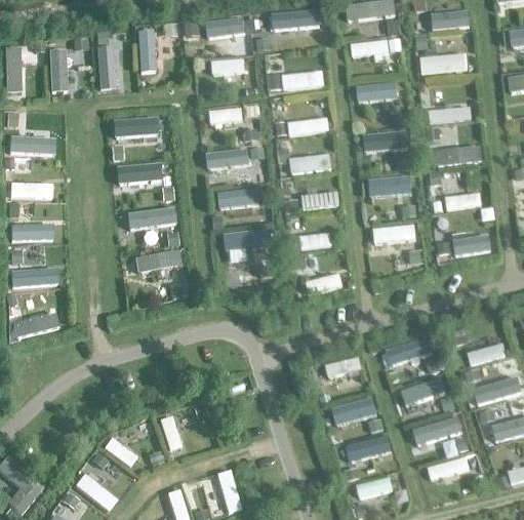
[(386,0),(346,5),(348,20),(396,13),(394,0),(386,0)]
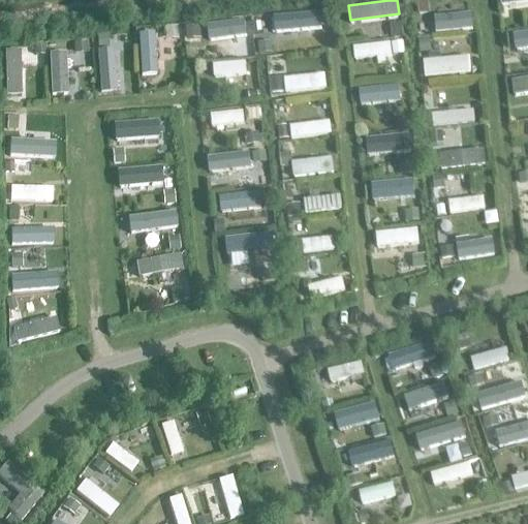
[(321,9),(284,14),(285,26),(309,23),(310,28),(317,27),(317,23),(322,22),(321,9)]
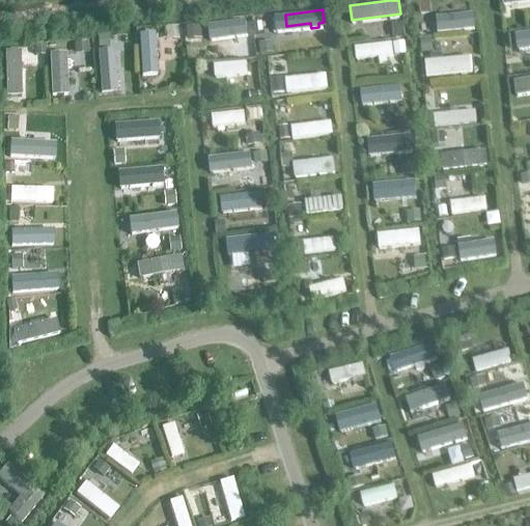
[(467,14),(433,17),(434,29),(468,26),(467,14)]
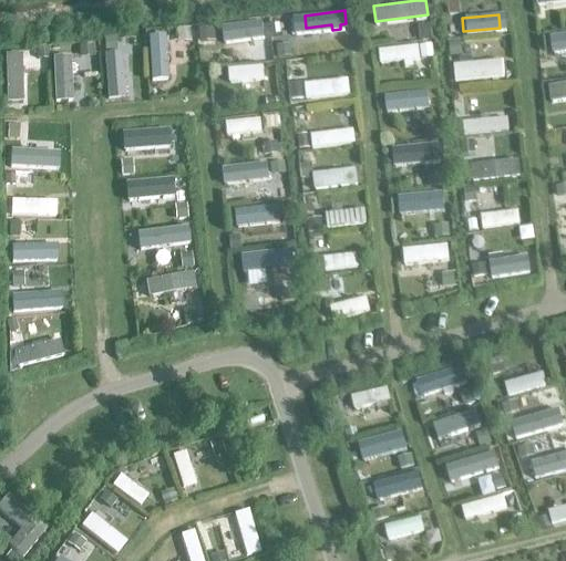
[(263,18),(224,23),(226,38),(265,33),(263,18)]
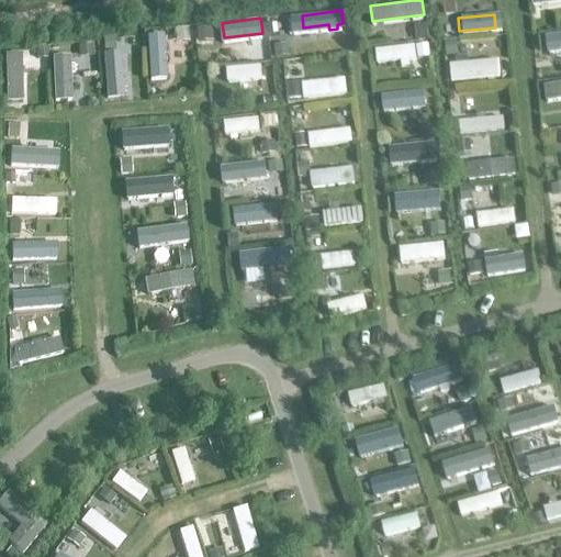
[(198,24),(200,40),(215,39),(213,22),(198,24)]
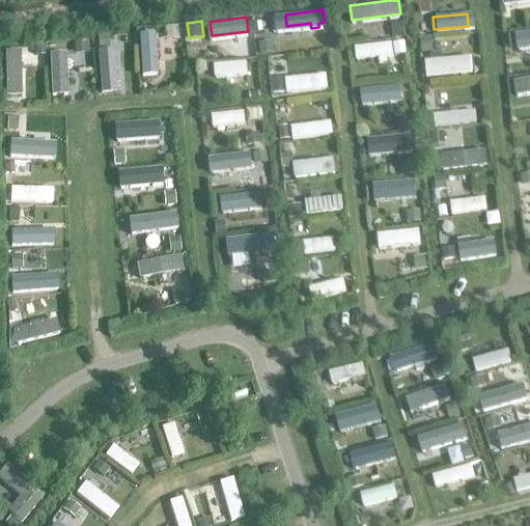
[(261,27),(263,40),(268,39),(270,54),(279,53),(279,48),(281,47),(280,38),(272,39),(270,26),(261,27)]
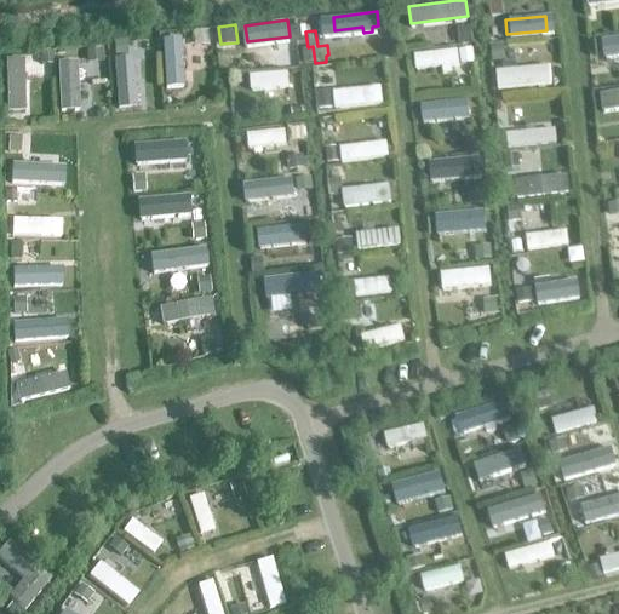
[(164,36),(166,85),(184,84),(182,35),(164,36)]
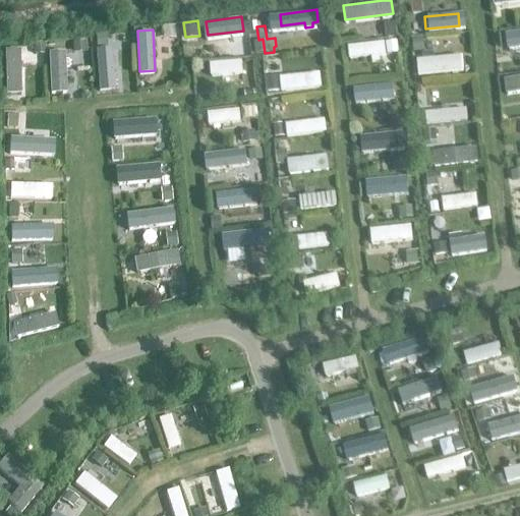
[(95,37),(99,79),(114,78),(110,35),(95,37)]
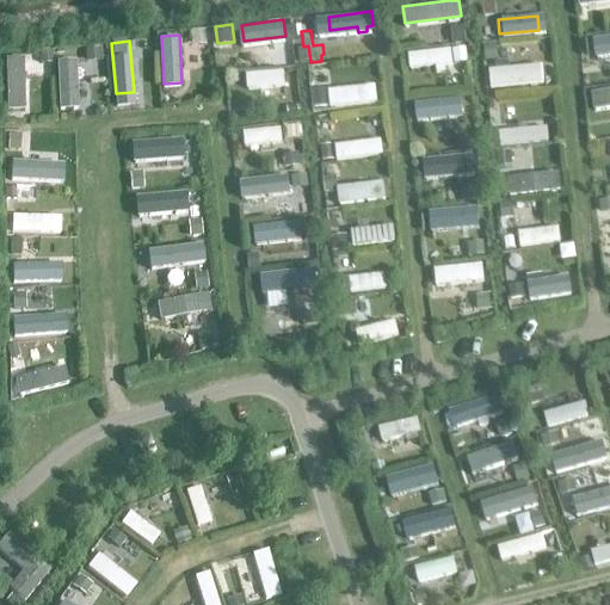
[(451,45),(408,50),(410,65),(436,62),(437,69),(445,68),(444,61),(453,60),(451,45)]
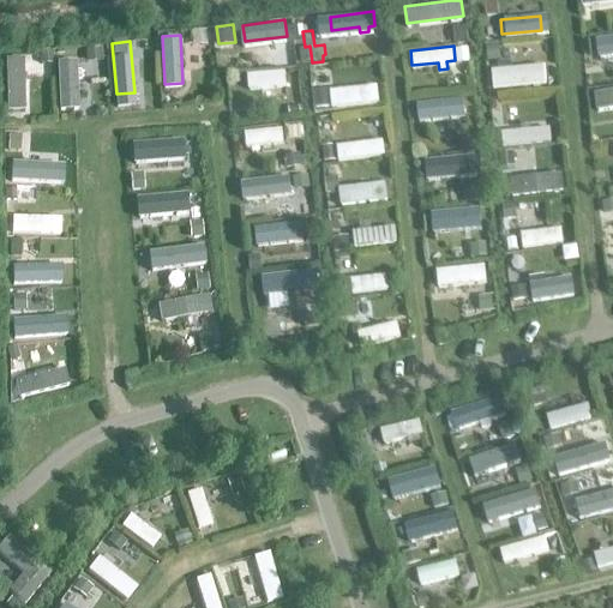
[(6,55),(8,107),(26,106),(24,55),(20,55),(20,48),(8,48),(8,55),(6,55)]
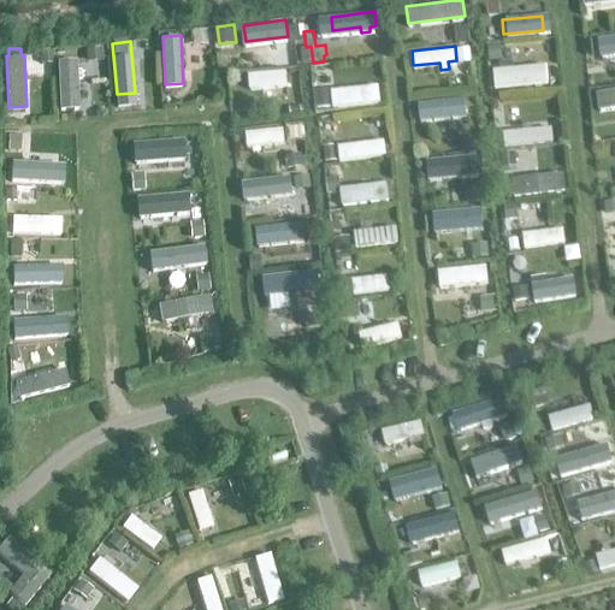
[(57,51),(59,96),(74,95),(72,66),(80,65),(80,57),(72,57),(71,51),(57,51)]
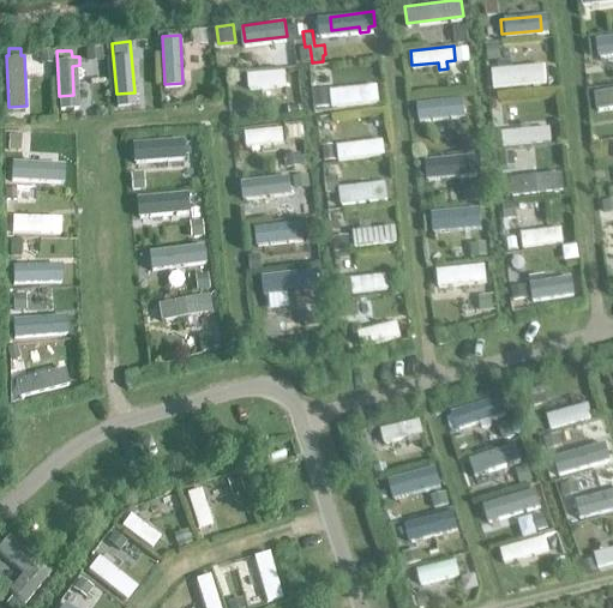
[(545,61),(492,66),(494,84),(546,79),(545,61)]
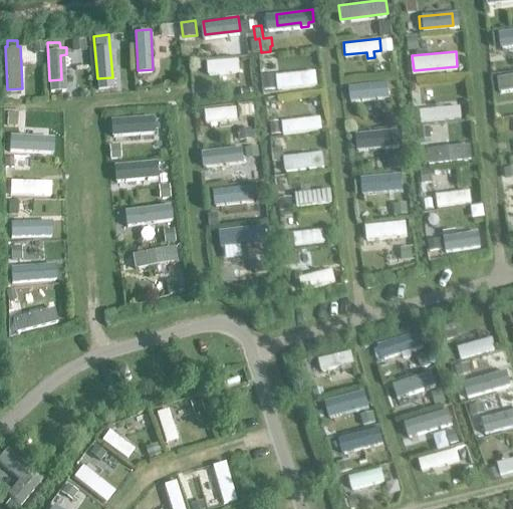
[(238,57),(207,60),(208,71),(239,69),(238,57)]
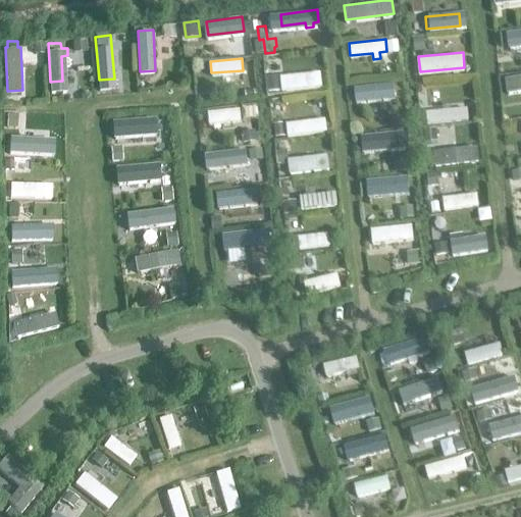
[(320,69),(280,74),(282,88),(322,83),(320,69)]
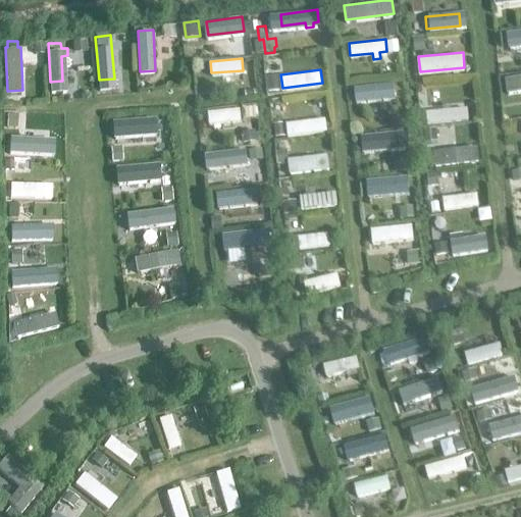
[(394,83),(355,87),(356,99),(396,95),(394,83)]
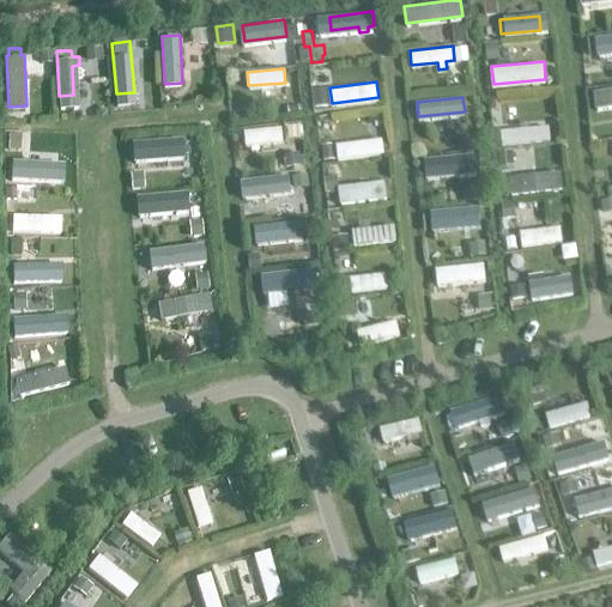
[(501,129),(502,143),(551,139),(550,125),(529,126),(529,116),(511,117),(513,128),(501,129)]
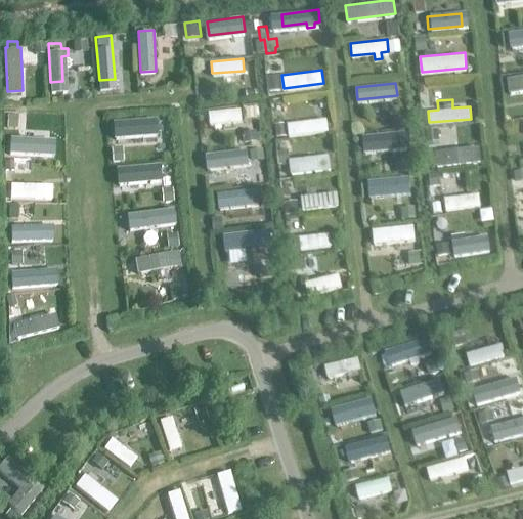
[(242,106),(209,110),(211,123),(243,119),(242,106)]
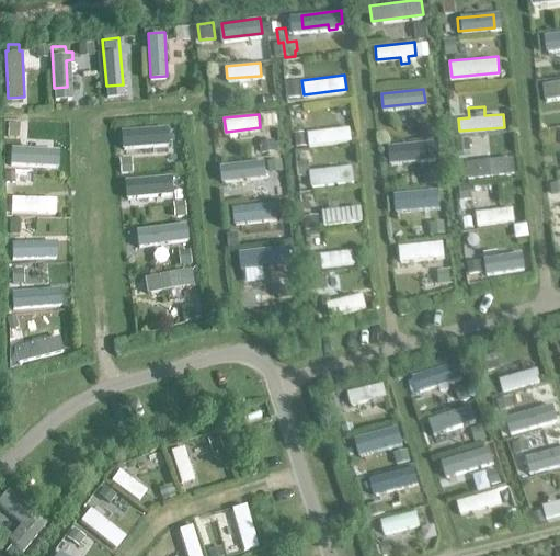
[(161,125),(124,128),(125,140),(146,139),(147,147),(149,149),(160,148),(162,146),(161,125)]
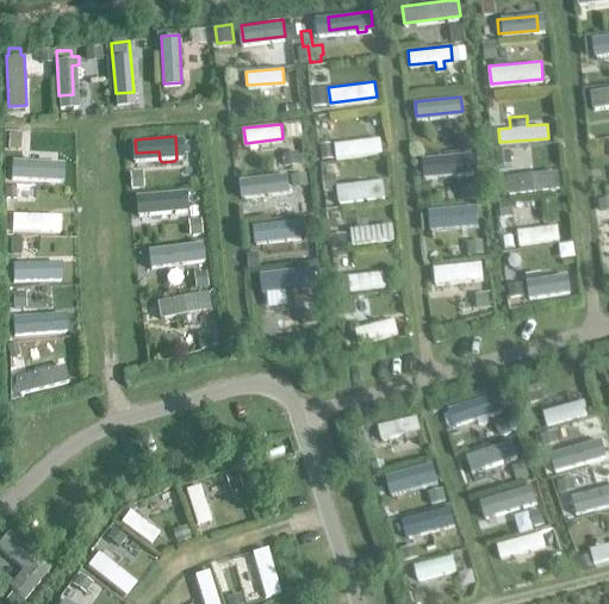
[(380,136),(335,142),(337,156),(383,150),(380,136)]
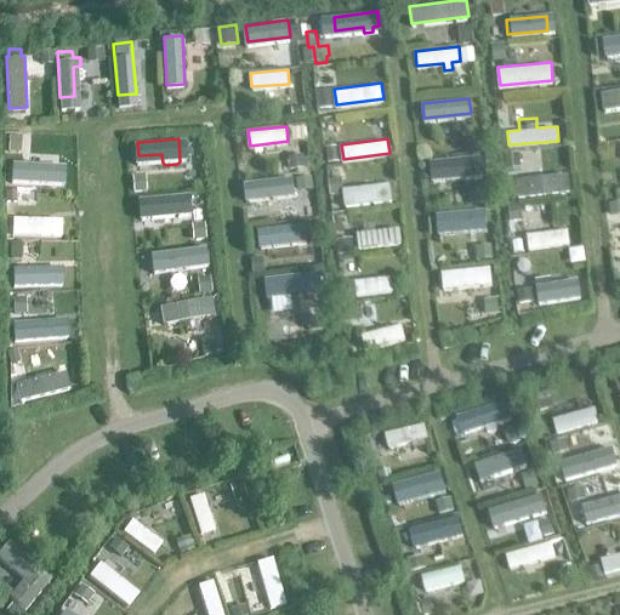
[(464,157),(426,160),(428,175),(465,171),(464,157)]
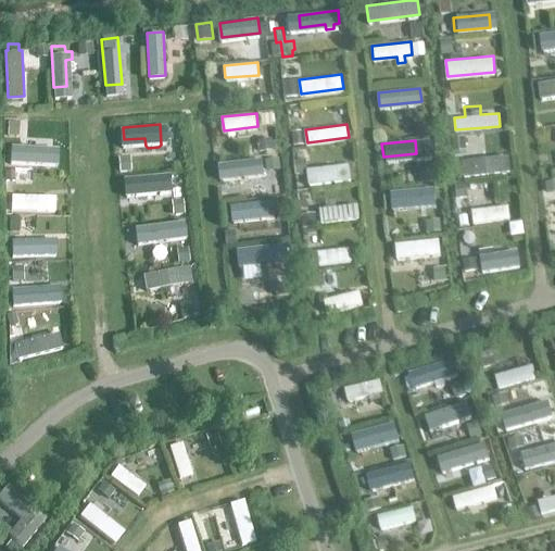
[(53,151),(16,149),(15,162),(53,164),(53,151)]
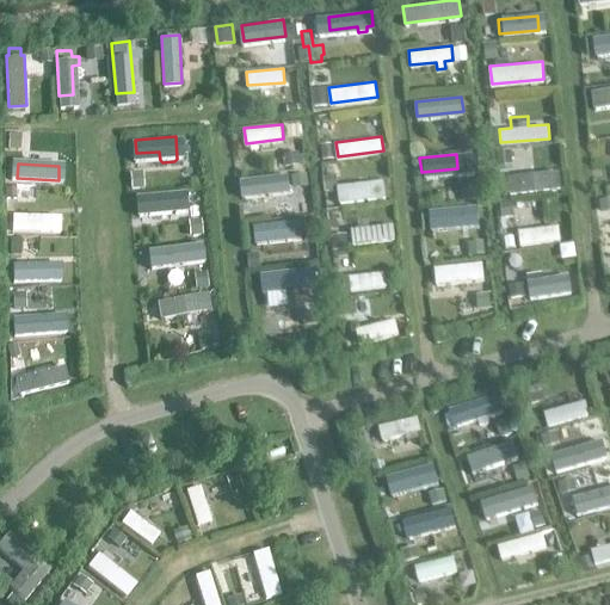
[(559,168),(507,176),(510,192),(561,186),(559,168)]
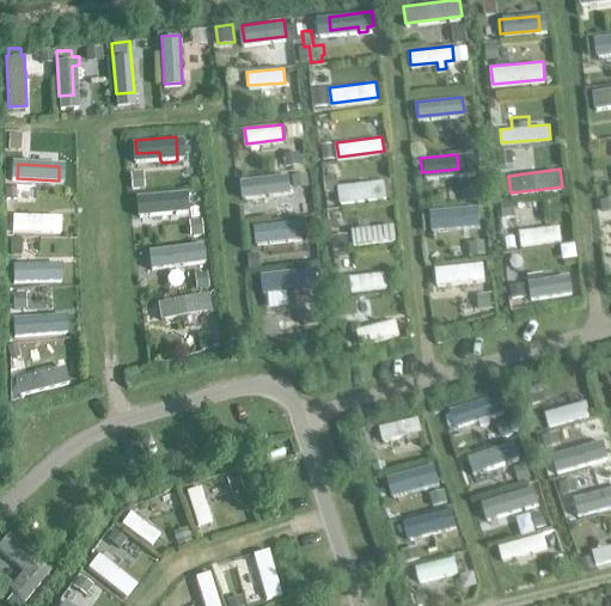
[(293,172),(250,177),(251,190),(294,185),(293,172)]
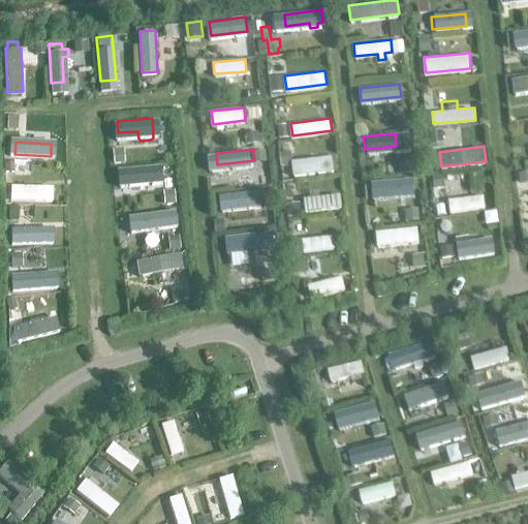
[(333,155),(292,159),(293,174),(334,168),(333,155)]
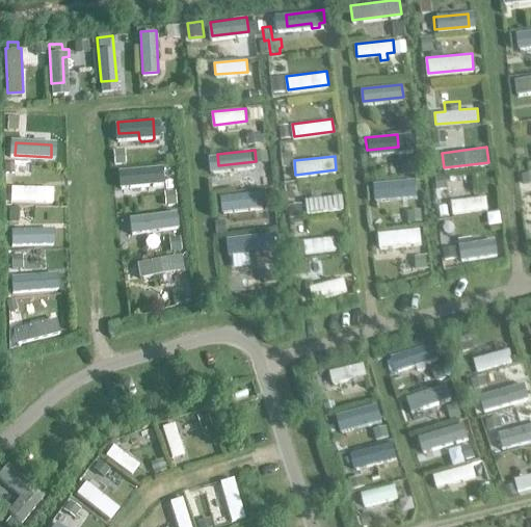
[(165,161),(127,165),(128,179),(150,176),(151,185),(167,183),(165,161)]
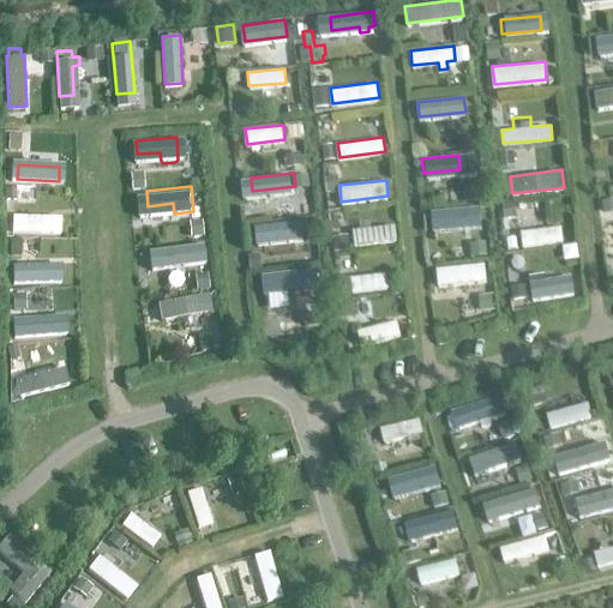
[(437,208),(438,221),(476,218),(475,204),(437,208)]
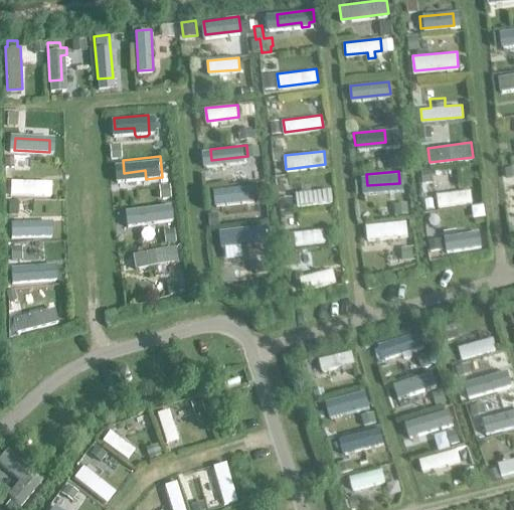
[(160,178),(163,200),(173,199),(171,177),(160,178)]
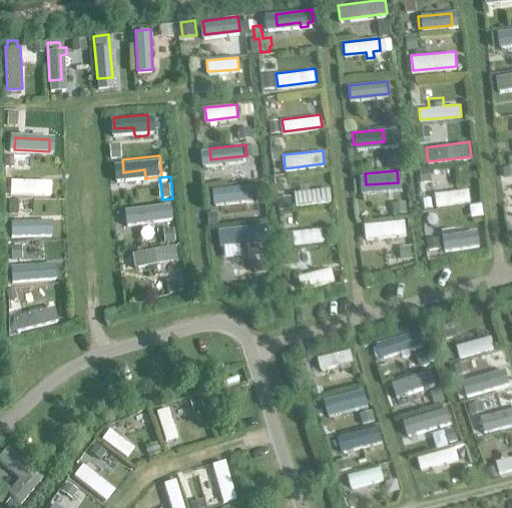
[(51,179),(11,178),(10,193),(51,193),(51,179)]
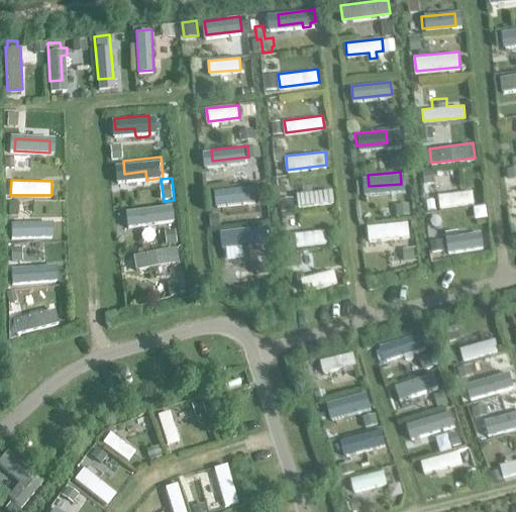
[(248,186),(223,189),(224,200),(249,197),(248,186)]
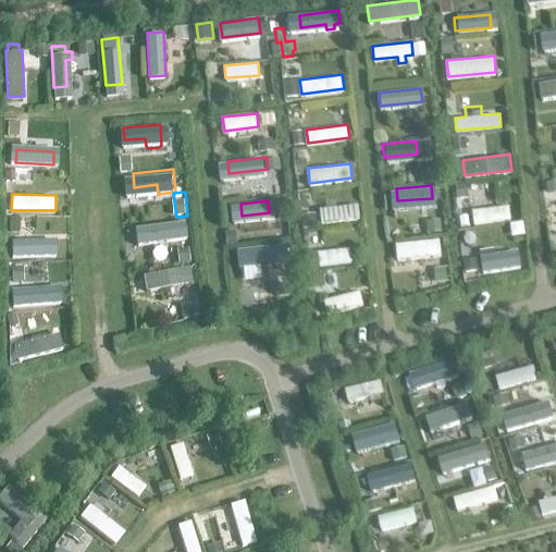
[(358,203),(321,207),(322,220),(360,216),(358,203)]
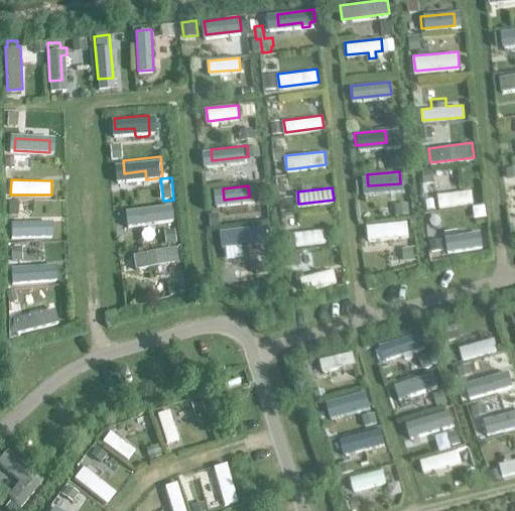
[(472,188),(438,194),(439,206),(474,201),(472,188)]
